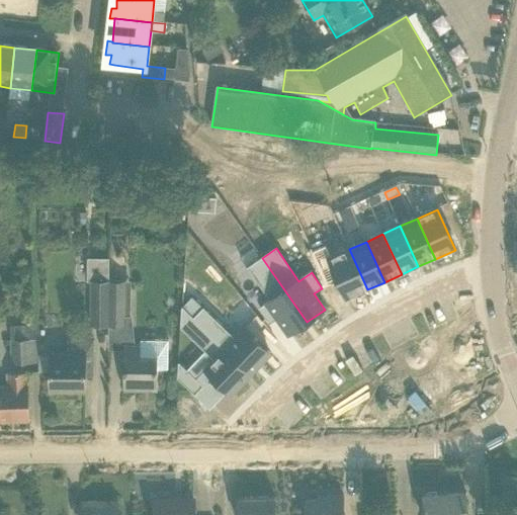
[(349,249),(329,258),(347,298),(367,289),(349,249)]
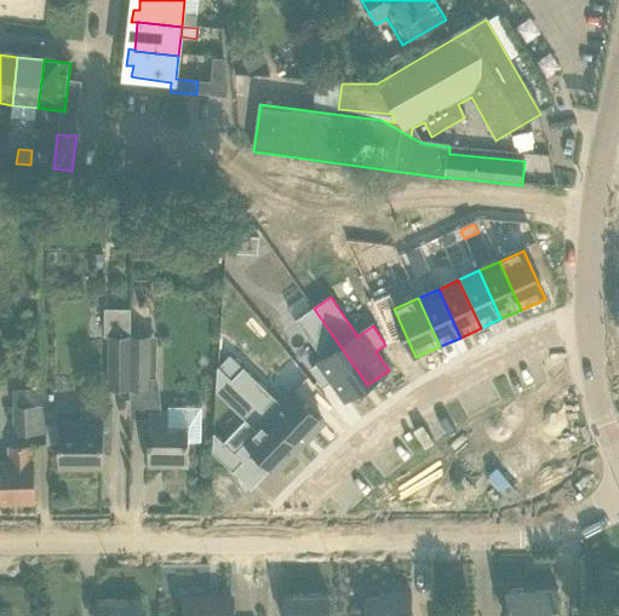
[(314,309),(297,321),(324,360),(310,369),(324,389),(332,383),(345,401),(367,385),(314,309)]
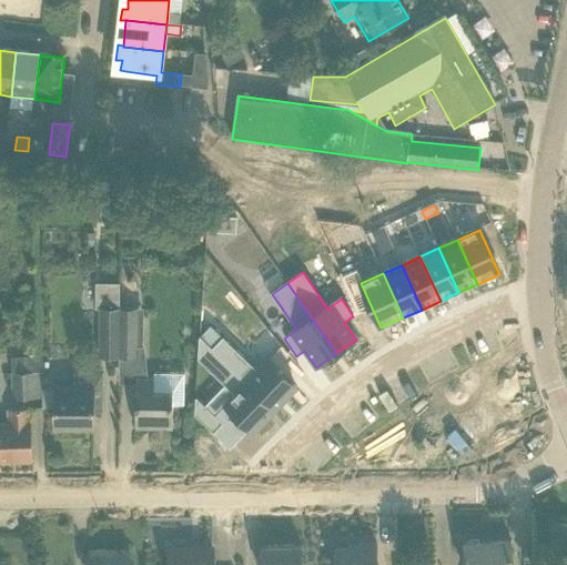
[(101,310),(100,359),(119,359),(120,310),(101,310)]
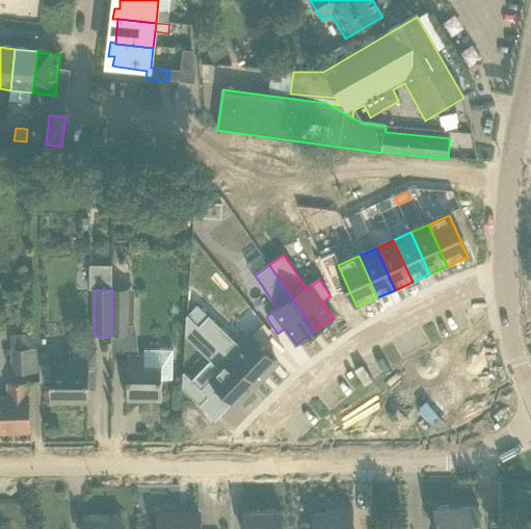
[(112,290),(111,336),(128,336),(129,290),(112,290)]
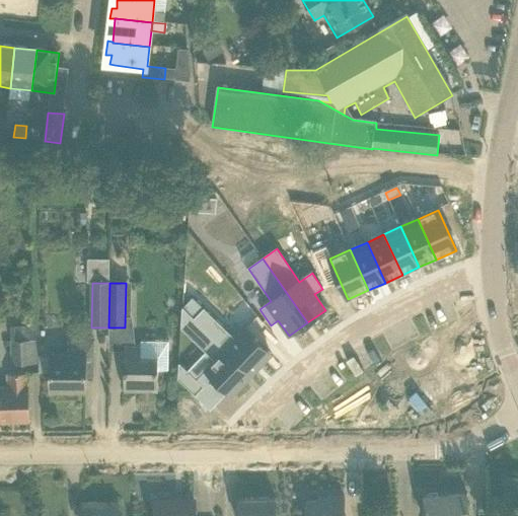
[(182,307),(181,328),(215,361),(206,371),(232,396),(251,376),(194,319),(195,319),(182,307)]
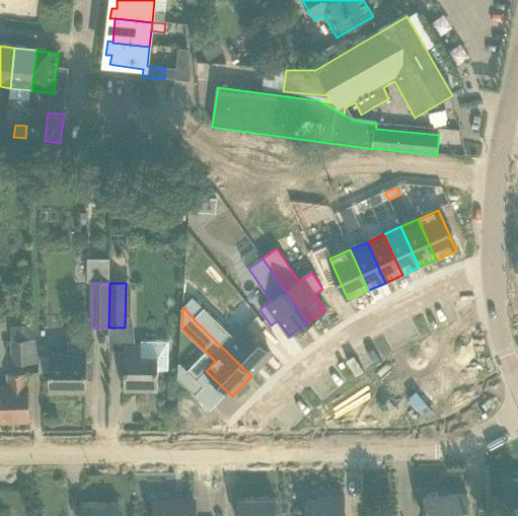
[(195,319),(194,319),(251,376),(272,355),(245,329),(236,340),(204,309),(195,319)]
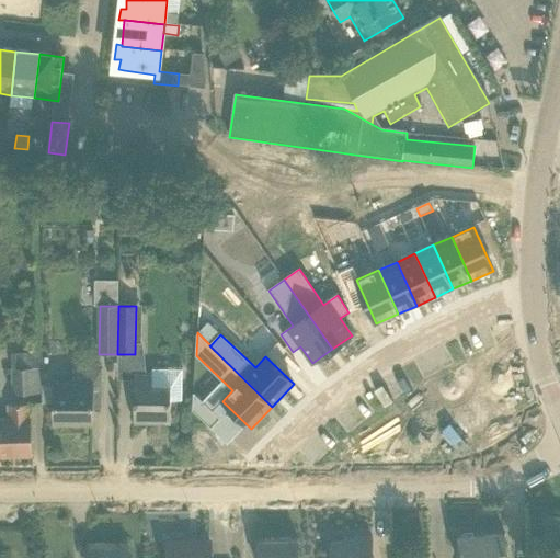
[(11,356),(12,397),(40,397),(37,354),(11,356)]
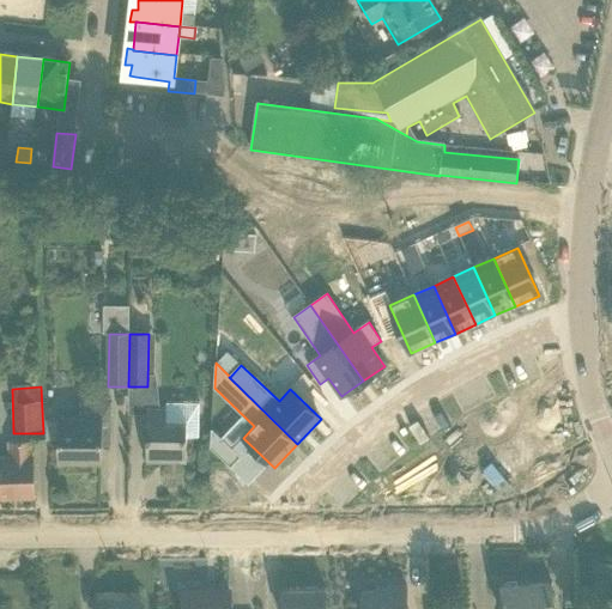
[(167,408),(147,408),(146,464),(187,464),(187,438),(199,439),(199,405),(167,405),(167,408)]
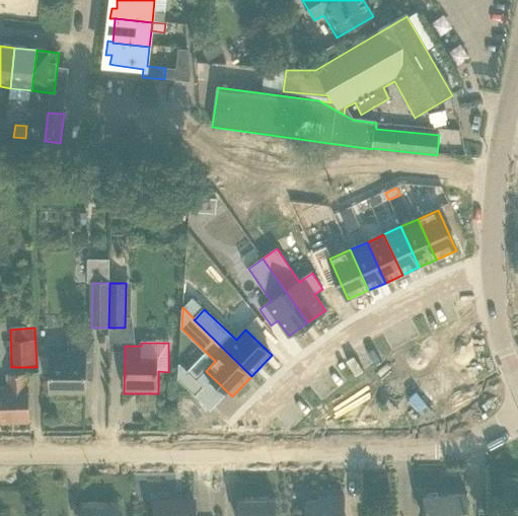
[(51,392),(85,393),(85,373),(93,374),(93,344),(69,344),(69,356),(51,355),(51,392)]
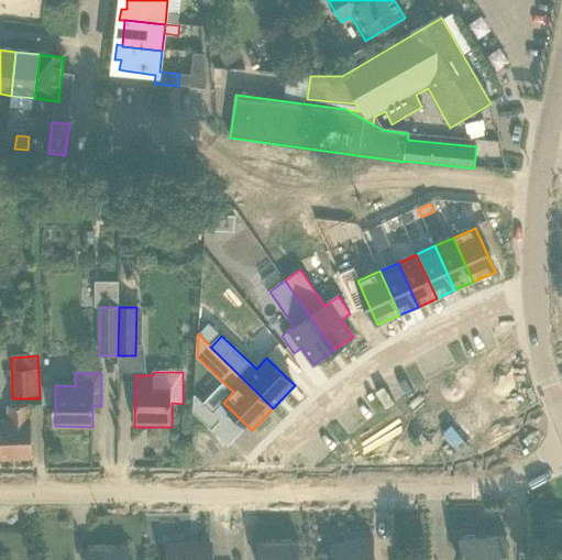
[(393,374),(392,388),(412,390),(414,375),(393,374)]
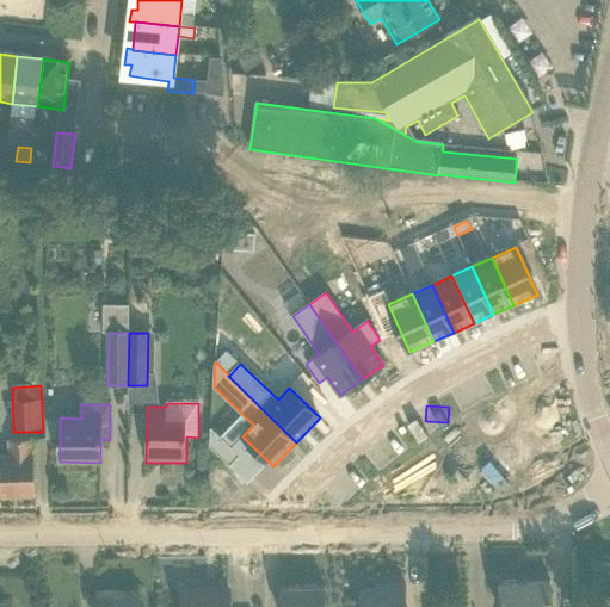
[(240,456),(211,428),(211,429),(210,447),(230,466),(240,456)]
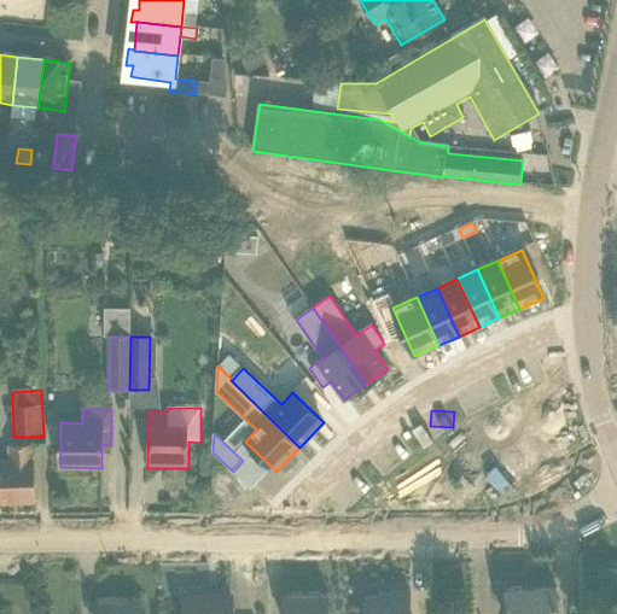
[(11,463),(0,463),(0,503),(35,503),(34,462),(33,462),(33,448),(10,449),(11,463)]
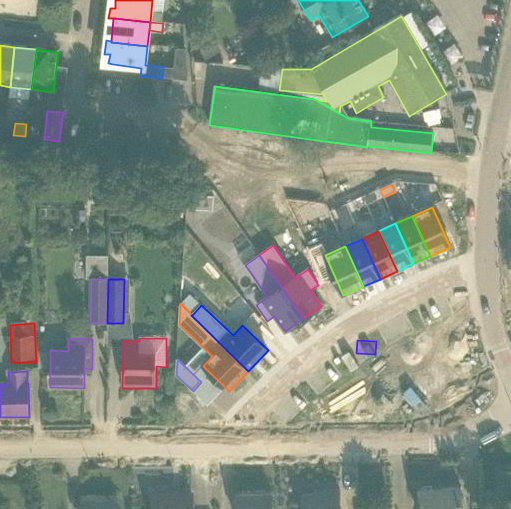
[(443,489),(441,489),(441,508),(461,508),(461,488),(459,488),(459,490),(443,490),(443,489)]
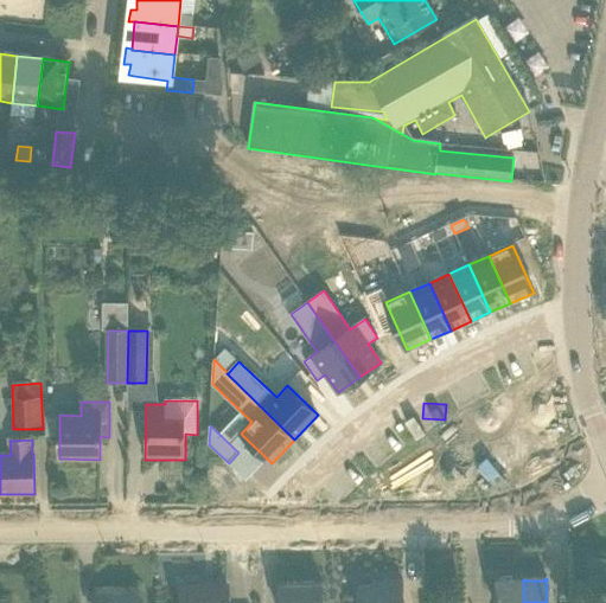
[(523,602),(523,579),(497,581),(497,602),(523,602)]
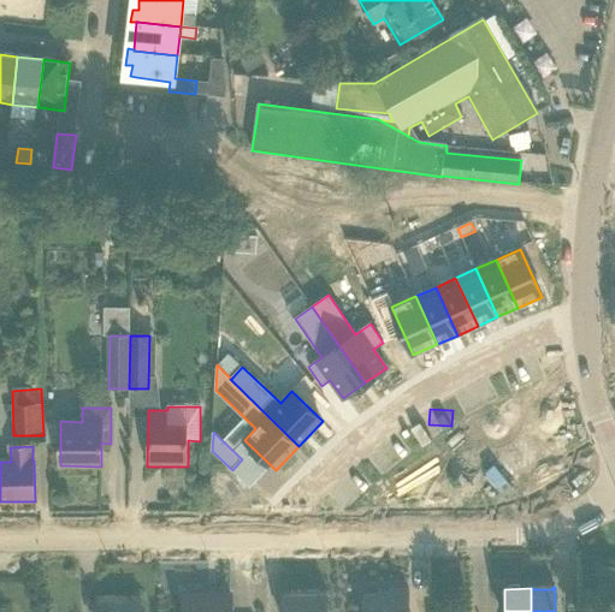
[(409,611),(409,590),(389,592),(389,596),(365,596),(364,611),(409,611)]
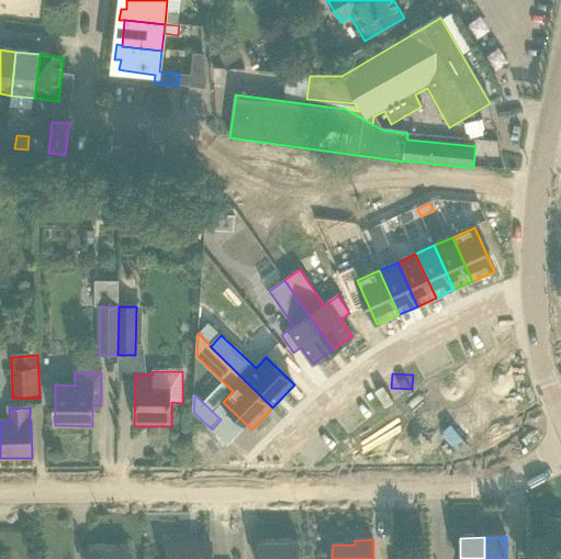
[(259,543),(259,558),(299,558),(299,541),(259,543)]
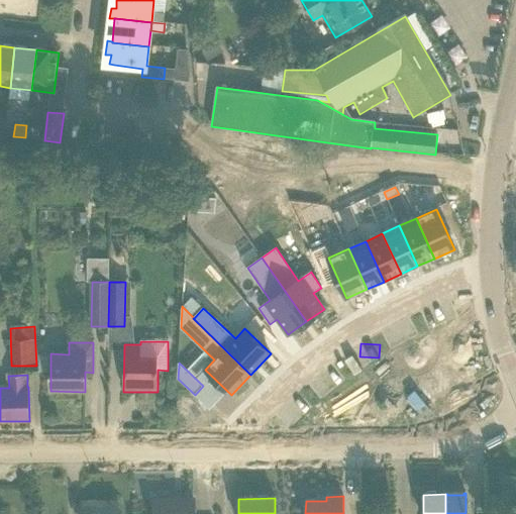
[(194,513),(194,504),(171,504),(171,500),(156,501),(155,513),(194,513)]
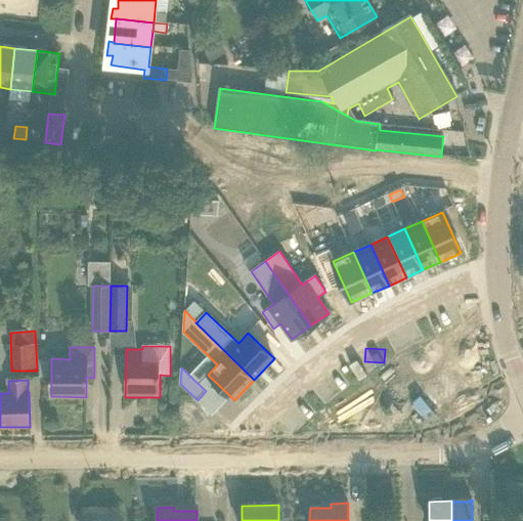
[(84,510),(84,520),(120,520),(120,514),(102,514),(102,509),(84,510)]
